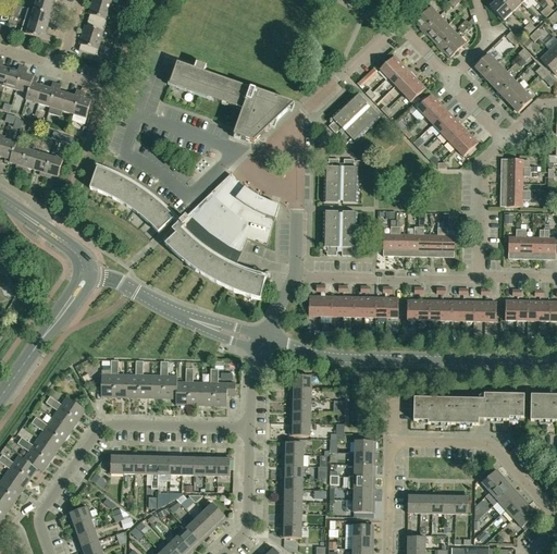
[(52,9),(54,1),(50,0),(36,0),(34,8),(57,15),(58,11),(52,9)]
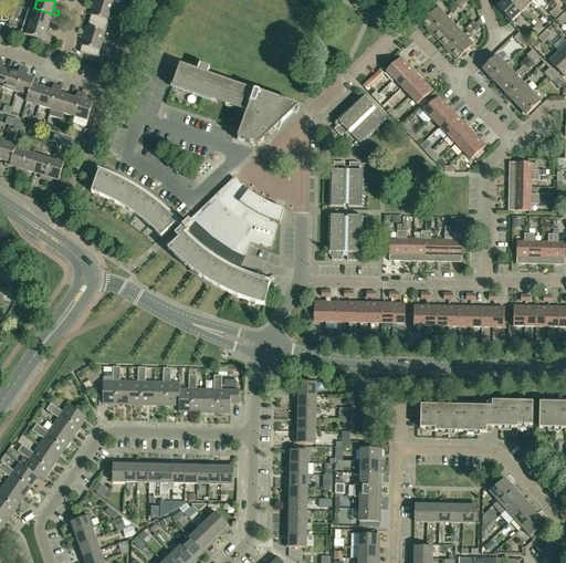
[(512,19),(521,10),(511,0),(502,0),(498,4),(512,19)]
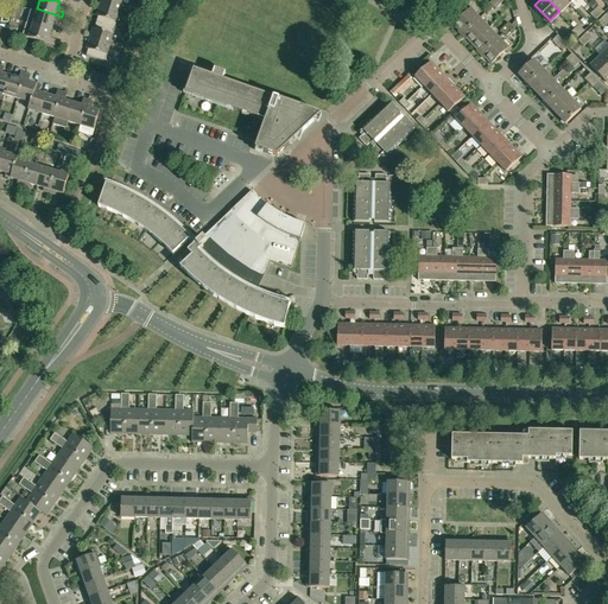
[(549,0),(559,11),(569,1),(568,0),(549,0)]
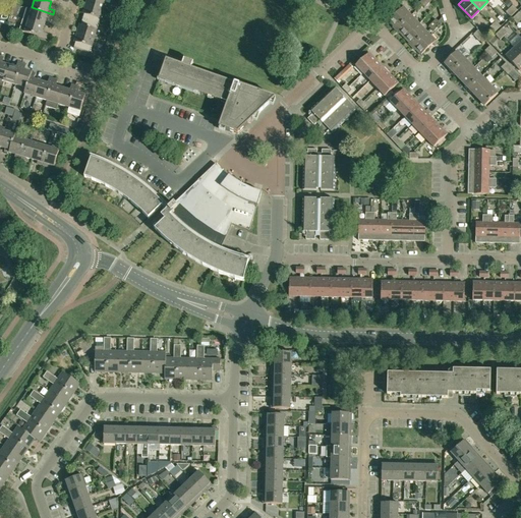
[(103,7),(98,6),(85,2),(83,9),(84,9),(82,16),(98,21),(99,21),(103,7)]
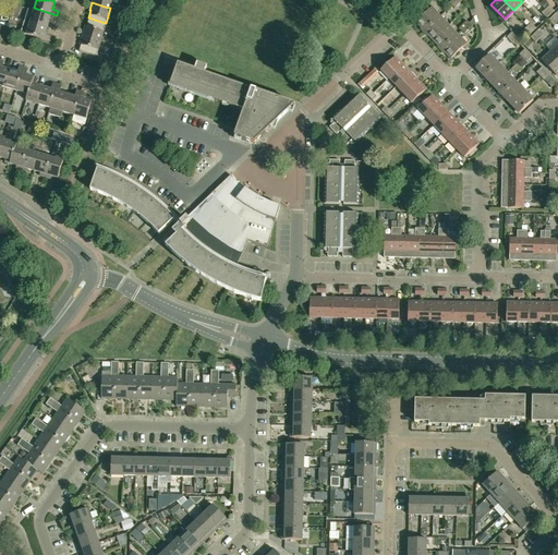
[(545,7),(550,12),(554,9),(549,3),(545,7)]
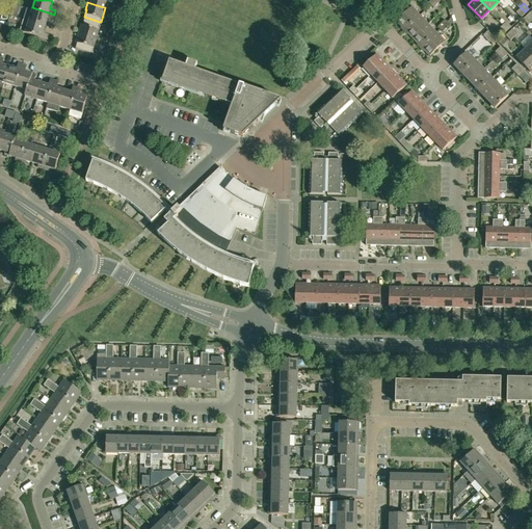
[(404,27),(420,12),(411,4),(396,19),(404,27)]
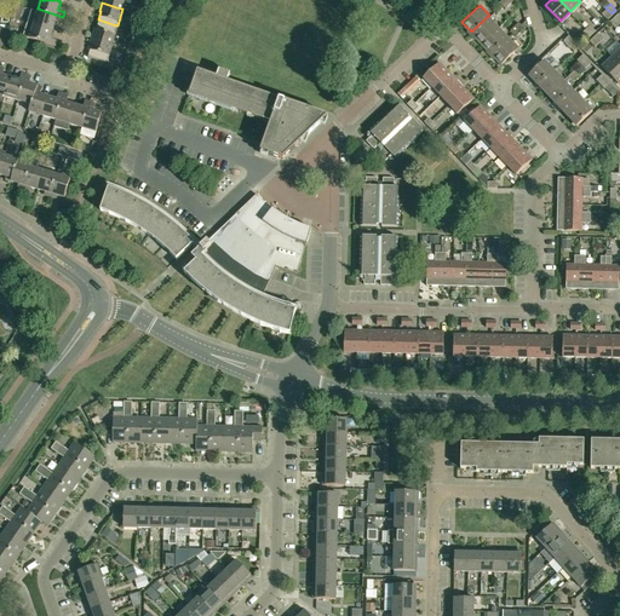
[(63,17),(38,9),(32,7),(28,21),(34,22),(52,28),(55,19),(62,22),(63,17)]
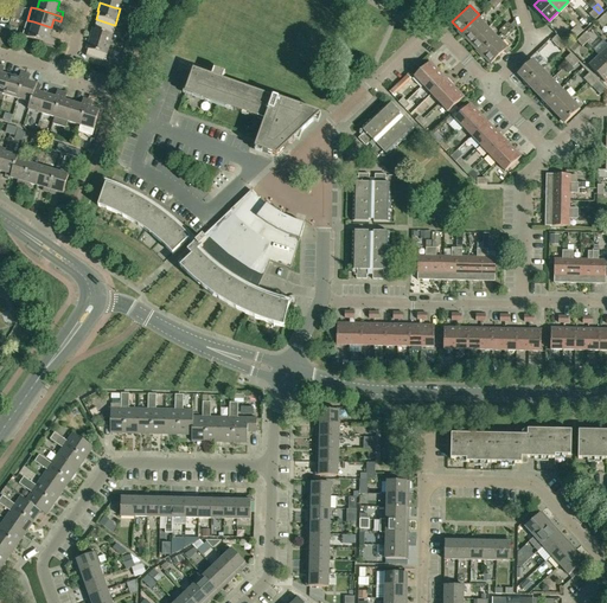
[(595,17),(599,13),(593,7),(589,11),(595,17)]
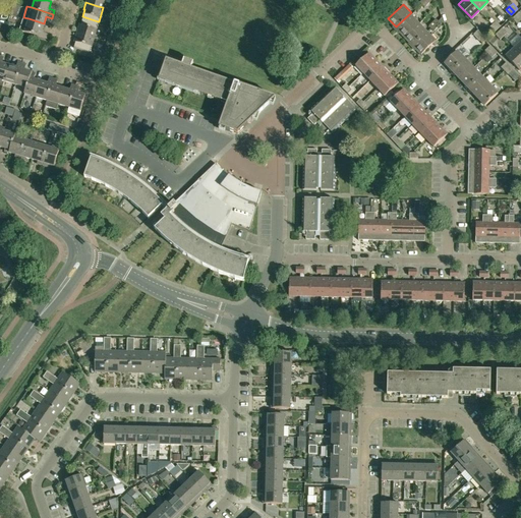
[(404,36),(419,21),(411,12),(396,26),(404,36)]
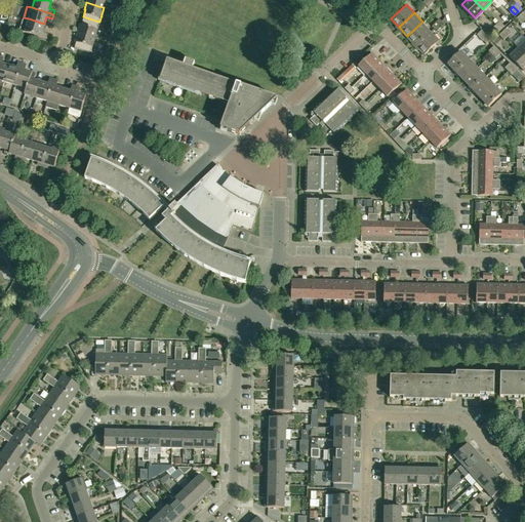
[(521,22),(524,17),(520,13),(516,16),(521,22)]
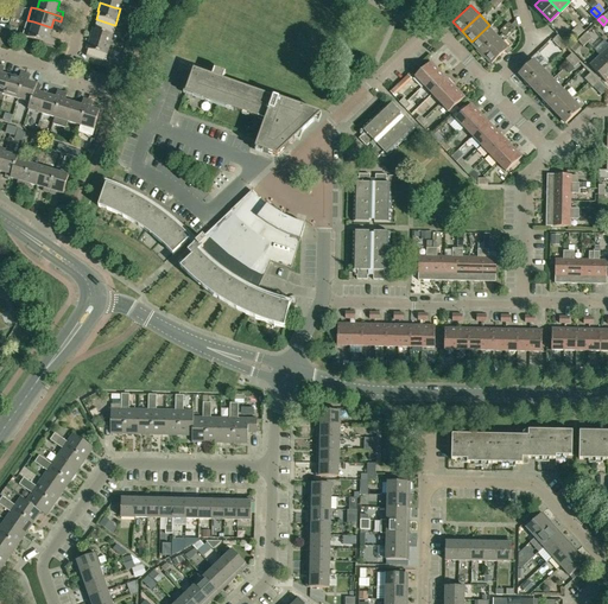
[(115,25),(114,25),(96,19),(94,27),(93,27),(90,36),(109,42),(115,25)]
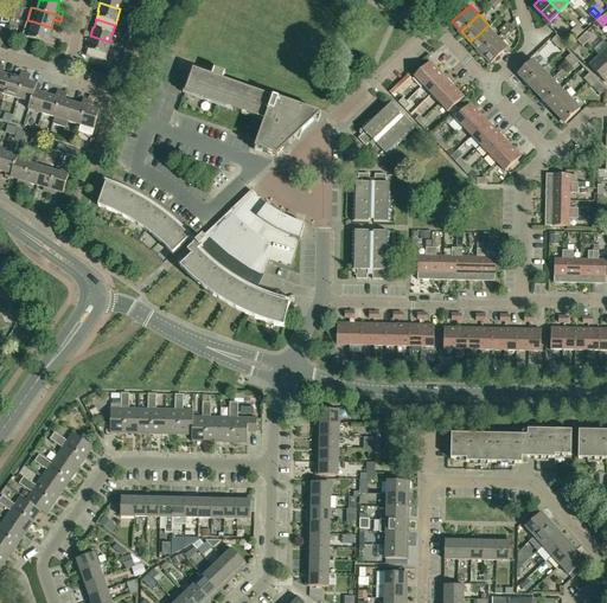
[(504,24),(509,29),(513,25),(508,19),(504,24)]
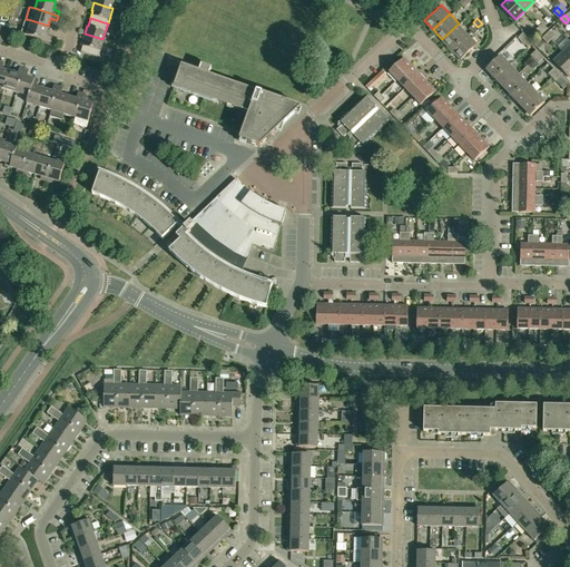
[(46,33),(48,26),(31,20),(26,19),(22,31),(50,40),(52,36),(46,33)]
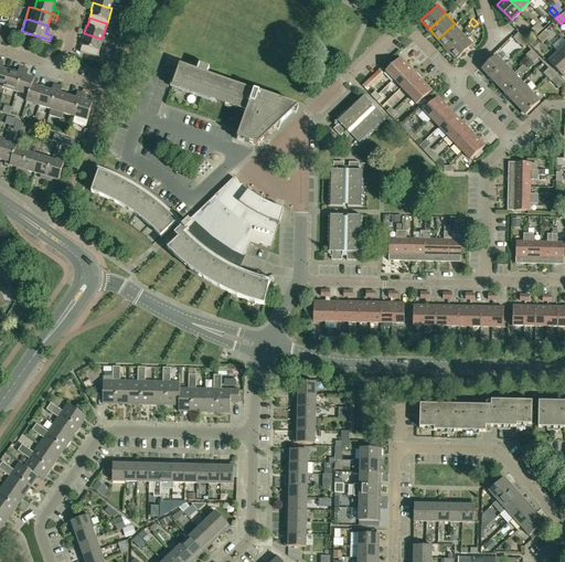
[(534,24),(539,30),(543,25),(537,20),(536,21),(534,24)]
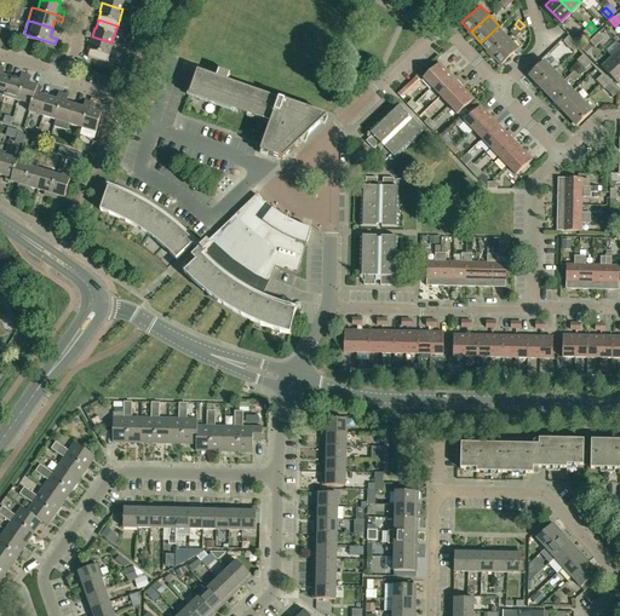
[(516,34),(520,29),(515,24),(510,28),(516,34)]
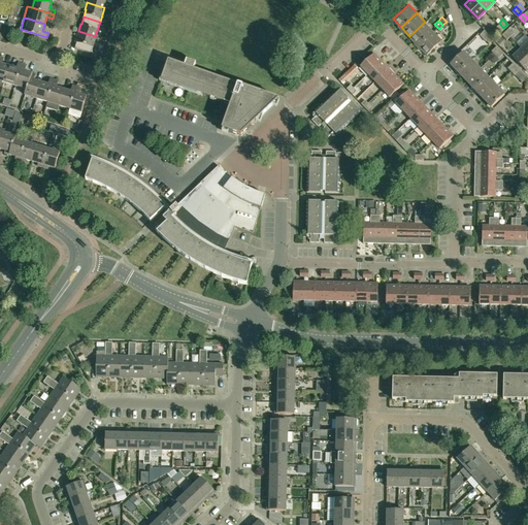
[(418,44),(433,30),(425,22),(409,36),(418,44)]
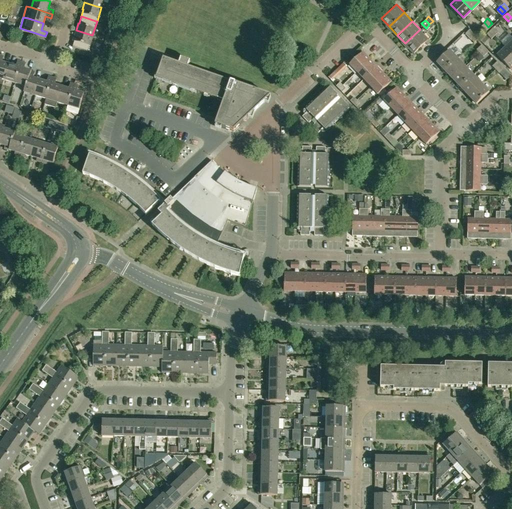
[(485,30),(488,27),(484,22),(480,25),(485,30)]
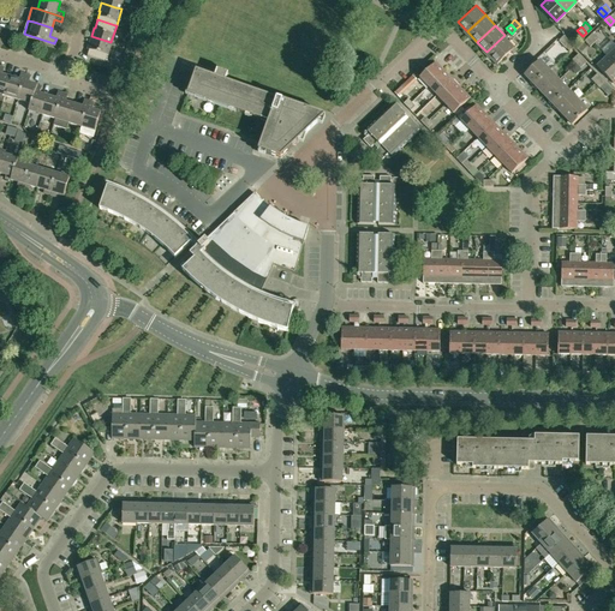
[(589,34),(595,40),(598,36),(592,30),(589,34)]
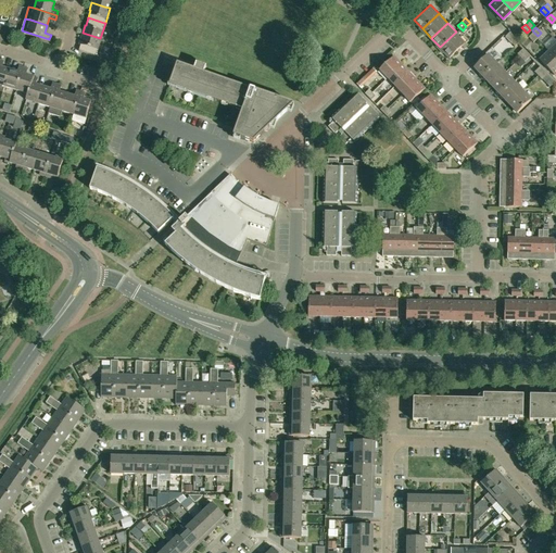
[(519,39),(510,29),(505,34),(515,44),(519,39)]
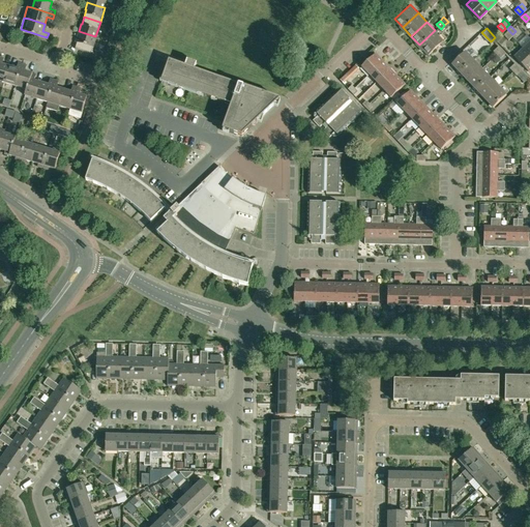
[(508,38),(512,34),(507,29),(503,33),(508,38)]
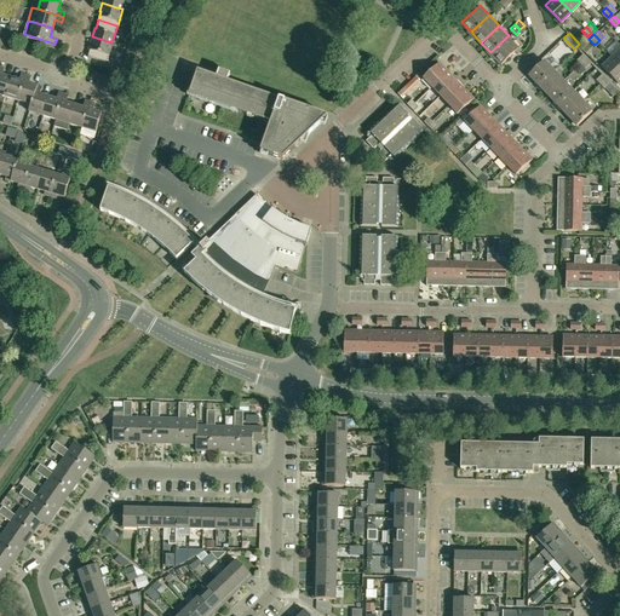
[(509,35),(491,52),(500,62),(518,45),(509,35)]
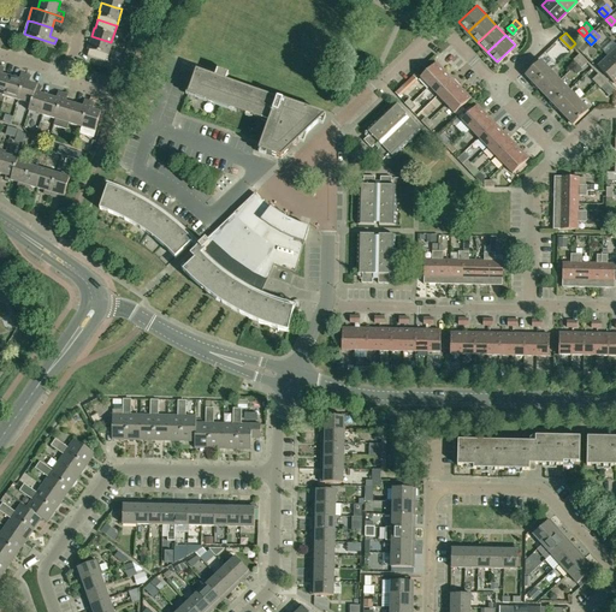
[(106,59),(111,42),(92,36),(89,43),(90,45),(87,53),(106,59)]
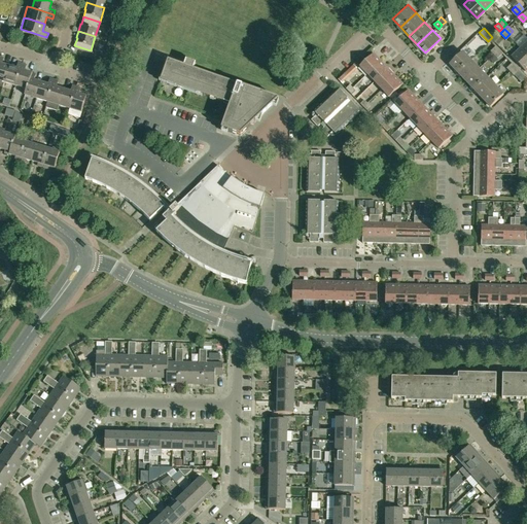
[(494,53),(498,47),(495,43),(490,48),(494,53)]
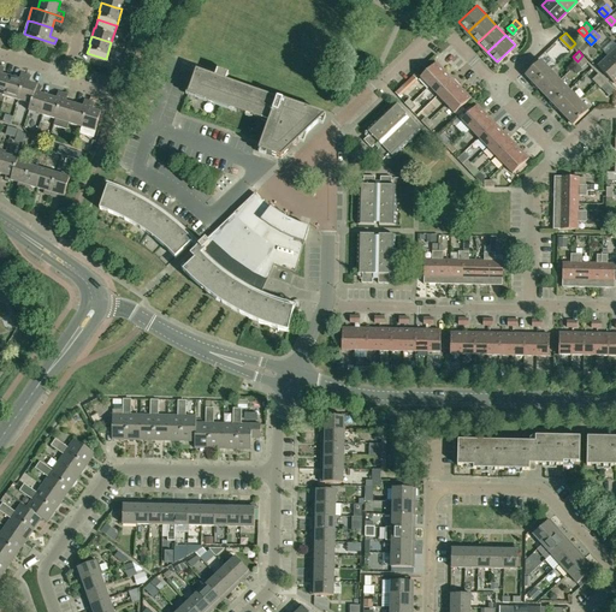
[(615,81),(615,78),(615,61),(608,53),(597,63),(615,81)]
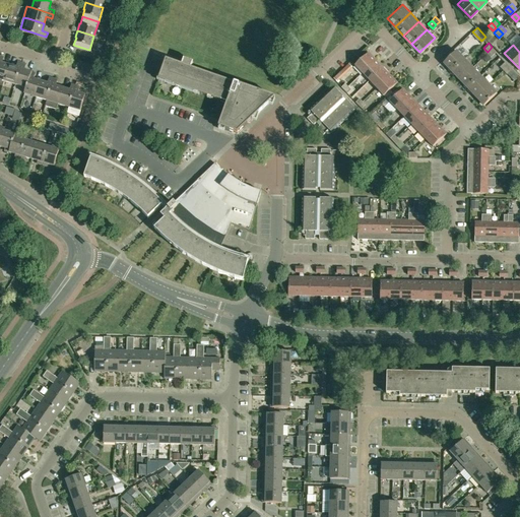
[(492,47),(488,52),(491,55),(496,50),(492,47)]
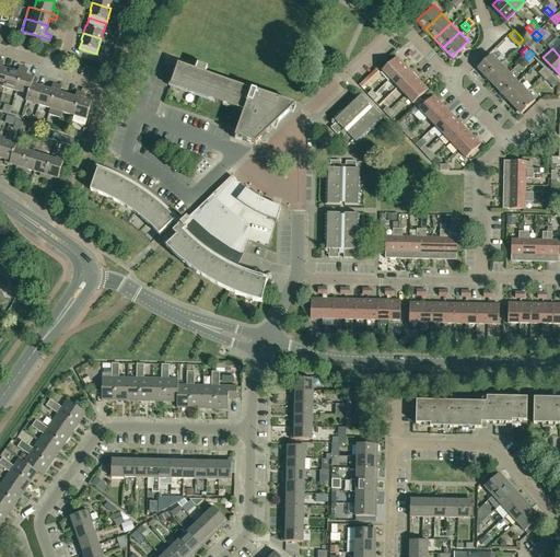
[(486,76),(500,61),(491,53),(477,66),(486,76)]
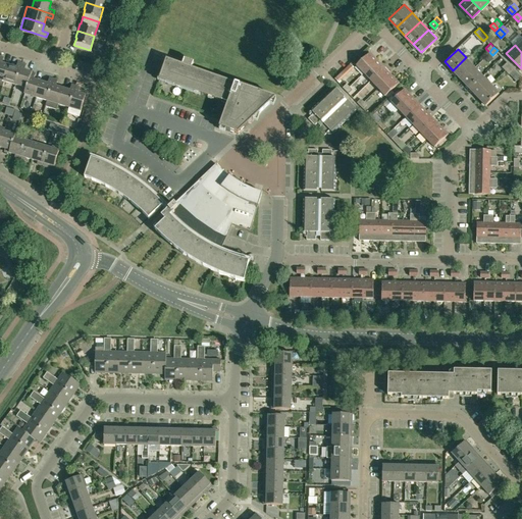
[(364,71),(377,58),(370,50),(356,63),(364,71)]
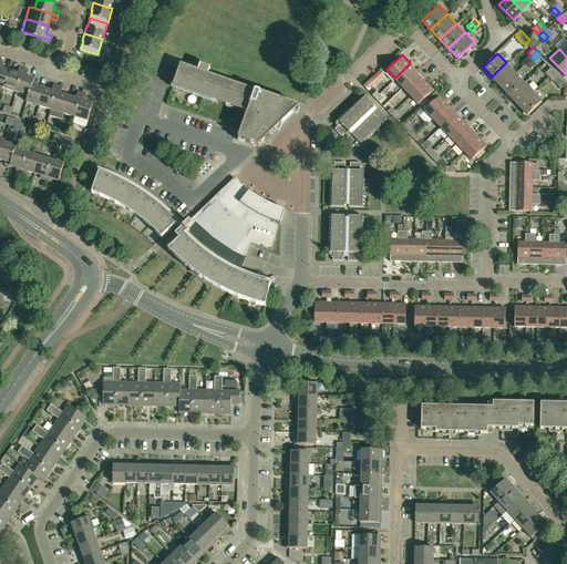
[(4,85),(10,69),(2,67),(4,60),(0,58),(0,90),(3,92),(4,85)]
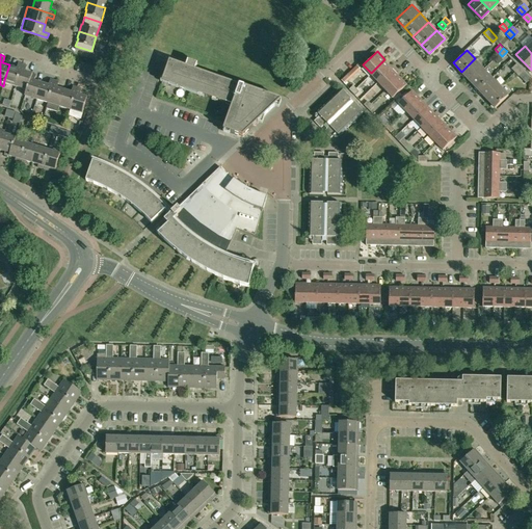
[(242,134),(258,120),(281,98),(280,97),(269,94),(195,67),(197,61),(188,57),(186,63),(169,58),(163,76),(162,78),(198,91),(200,88),(205,90),(204,94),(227,101),(228,99),(233,101),(223,128),(242,134)]
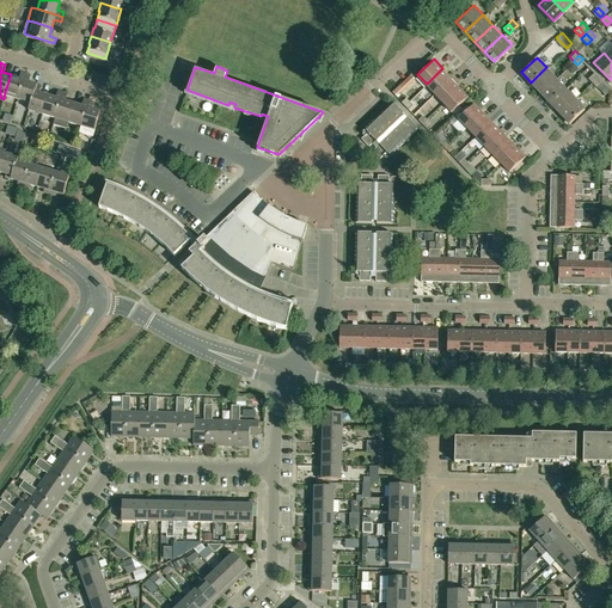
[(540,92),(556,77),(546,67),(531,83),(540,92)]
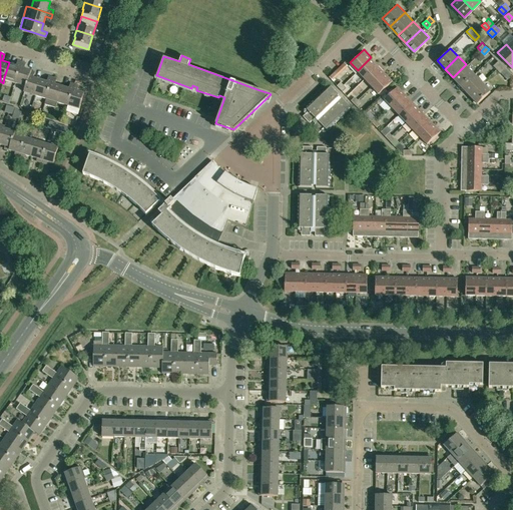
[(365,77),(378,64),(371,57),(358,70),(365,77)]
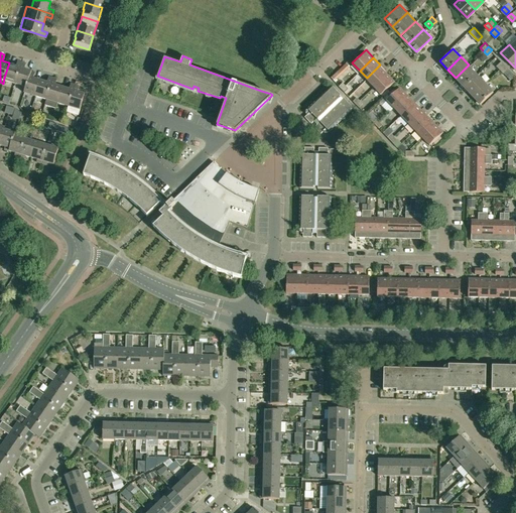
[(15,82),(22,60),(18,58),(16,65),(9,62),(4,78),(15,82)]
